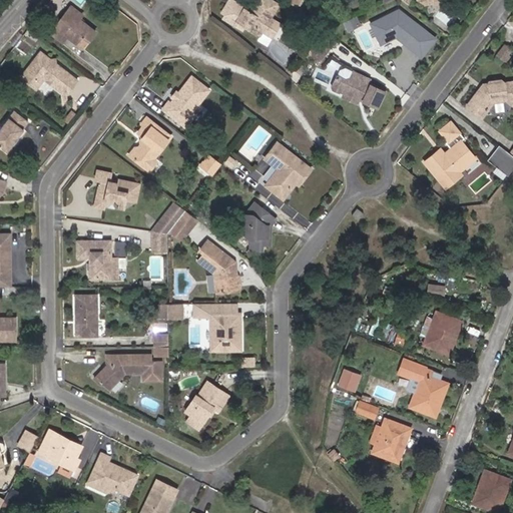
[(279,5),(271,0),(257,0),(252,8),(254,9),(252,13),(250,11),(236,2),(228,15),(231,17),(228,21),(240,28),(242,25),(249,30),(252,32),(254,28),(272,38),(280,25),(271,18),(279,5)]
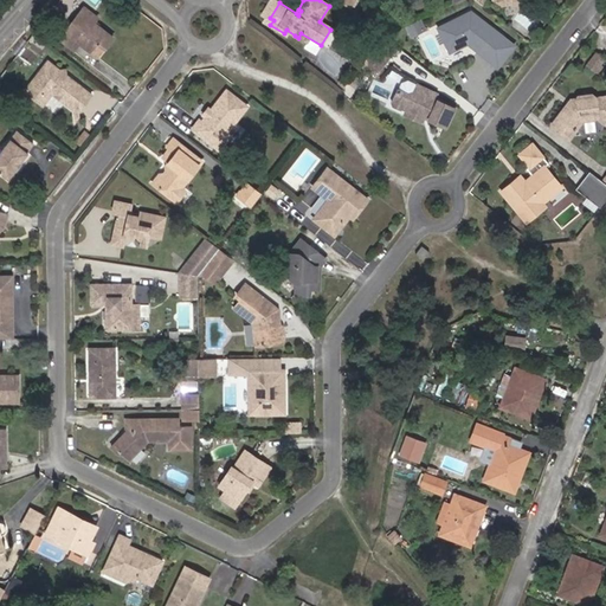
[(100,45),(104,50),(113,39),(97,27),(92,24),(94,23),(96,19),(83,10),(58,40),(72,51),(78,44),(89,52),(94,46),(100,45)]
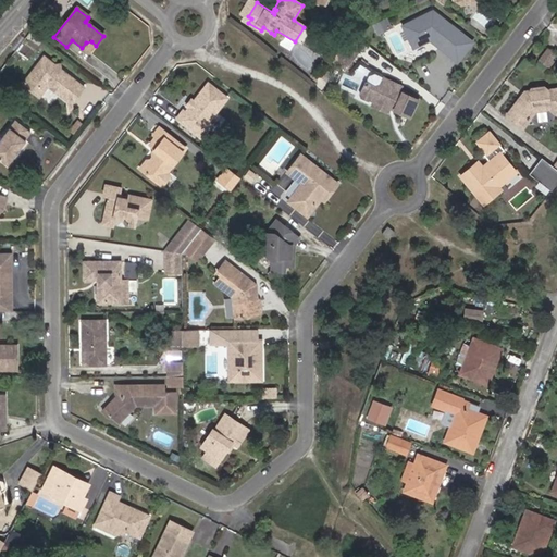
[(433,11),(403,26),(413,48),(424,42),(423,39),(428,38),(430,40),(449,56),(465,36),(433,11)]
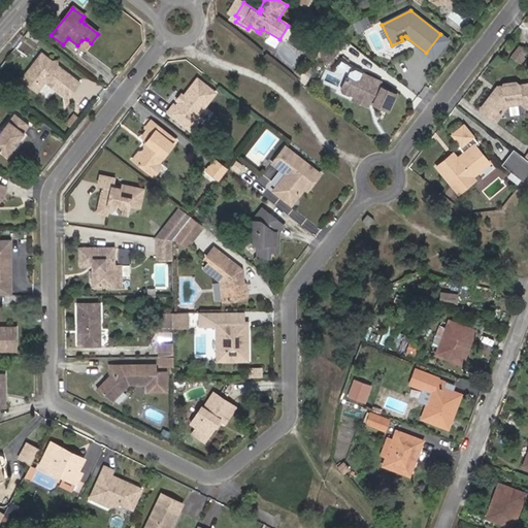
[(364,20),(354,25),(358,33),(368,29),(364,20)]
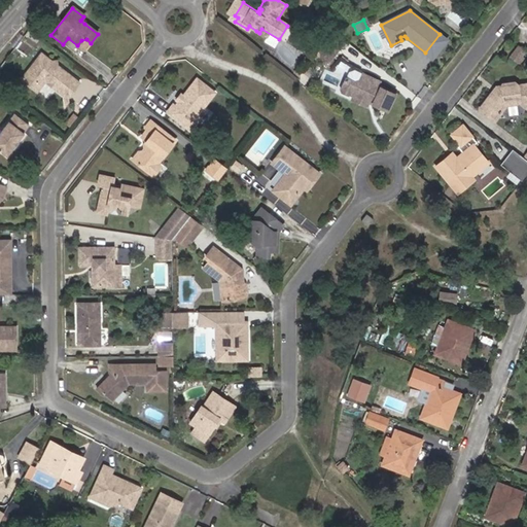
[(326,43),(335,33),(328,28),(320,38),(326,43)]
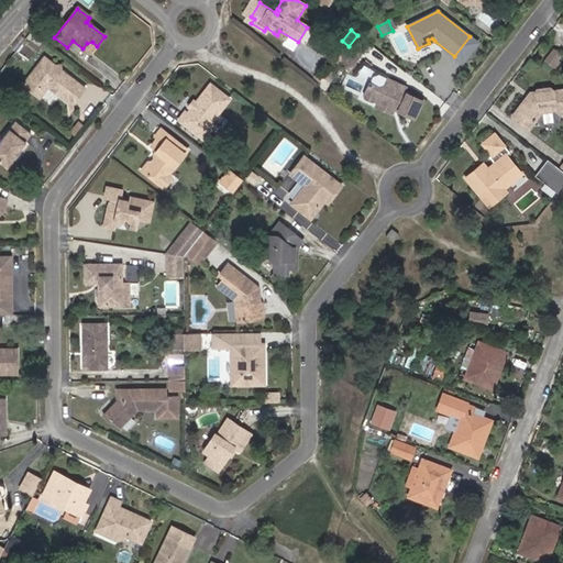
[(279,31),(277,35),(285,40),(282,44),(293,52),(298,42),(279,31)]
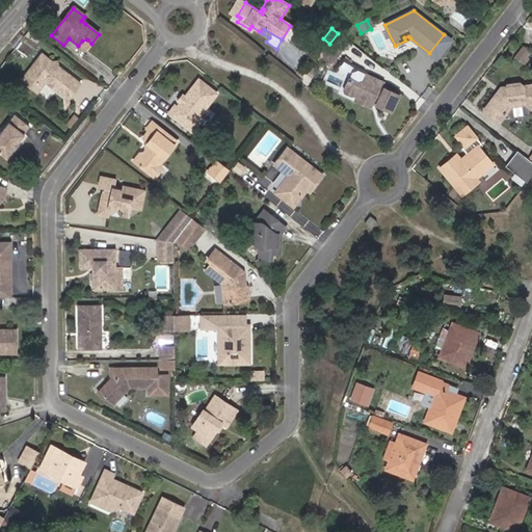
[(334,62),(349,42),(338,33),(329,44),(322,53),(334,62)]
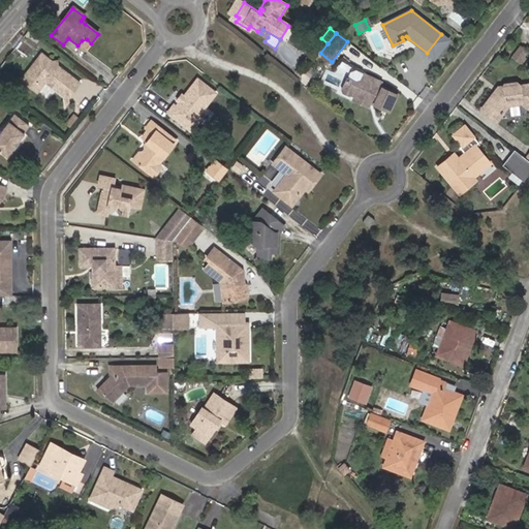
[(427,53),(435,59),(449,40),(441,34),(427,53)]
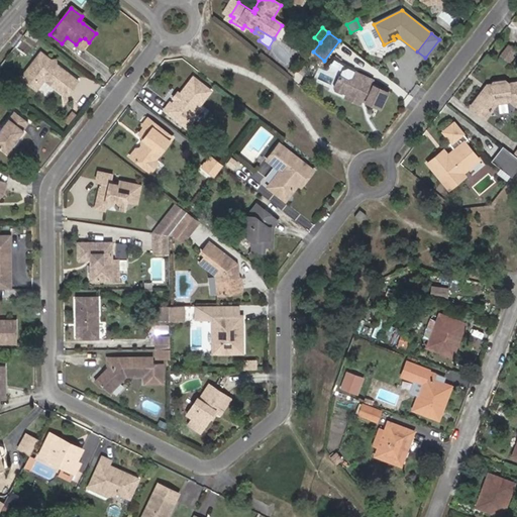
[(80,39),(76,44),(84,50),(90,43),(89,42),(85,38),(80,39)]
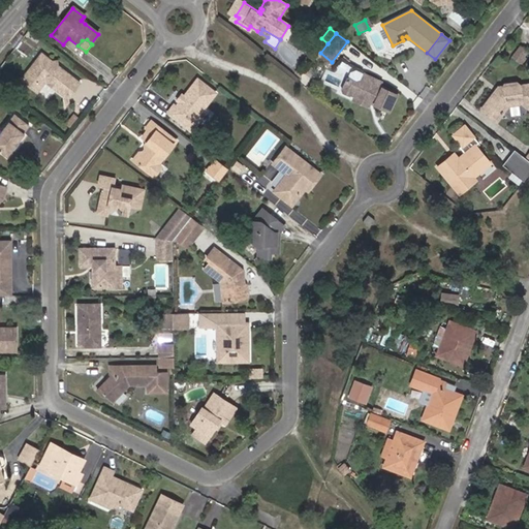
[(511,58),(521,65),(528,54),(528,51),(521,45),(511,58)]
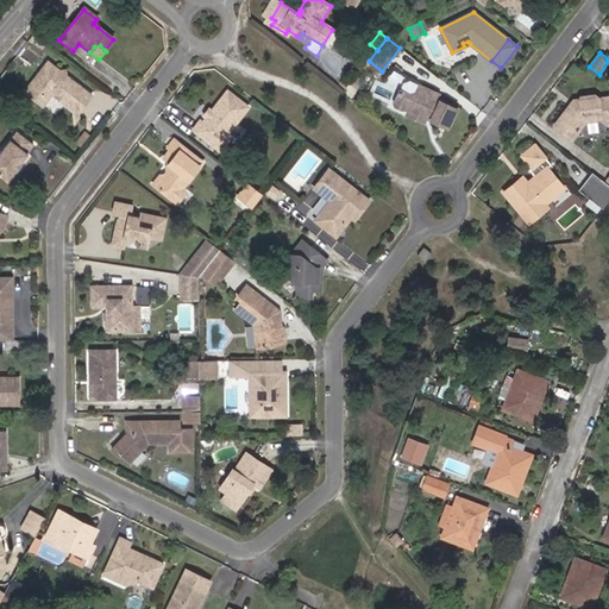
[(71,98),(66,105),(76,114),(79,115),(87,105),(74,95),(80,88),(67,79),(61,73),(49,64),(26,93),(43,107),(52,95),(66,94),(71,98)]
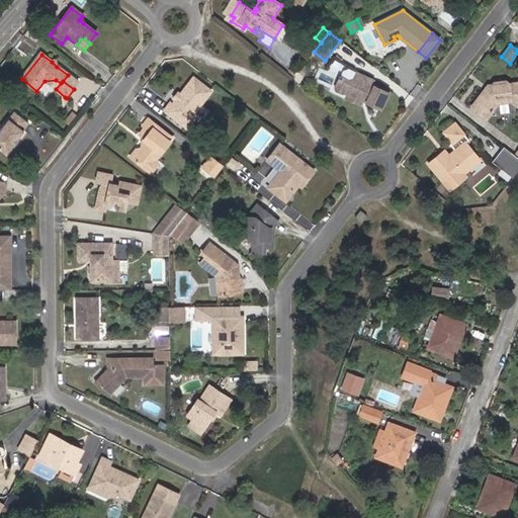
[(299,71),(294,67),(290,73),(294,76),(299,71)]
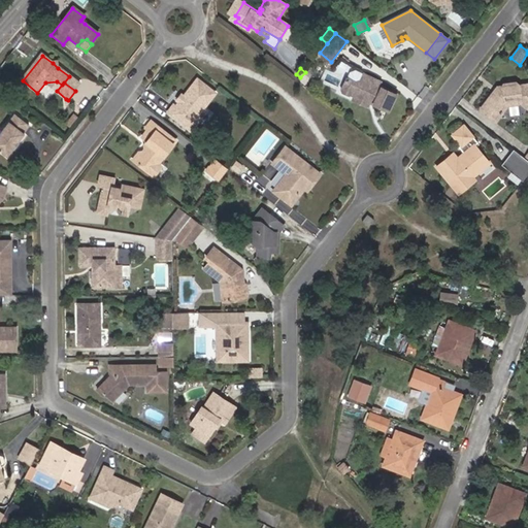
[(396,94),(378,86),(381,81),(357,69),(351,72),(342,90),(344,92),(349,95),(352,95),(355,96),(357,101),(365,105),(369,104),(372,98),(374,99),(374,104),(388,111),(396,94)]
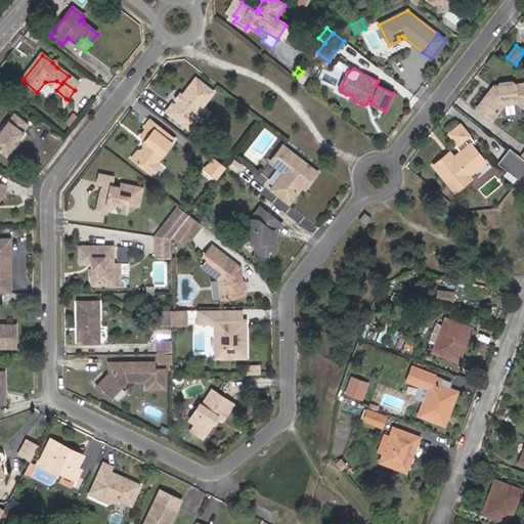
[(69,76),(63,82),(75,90),(79,84),(69,76)]
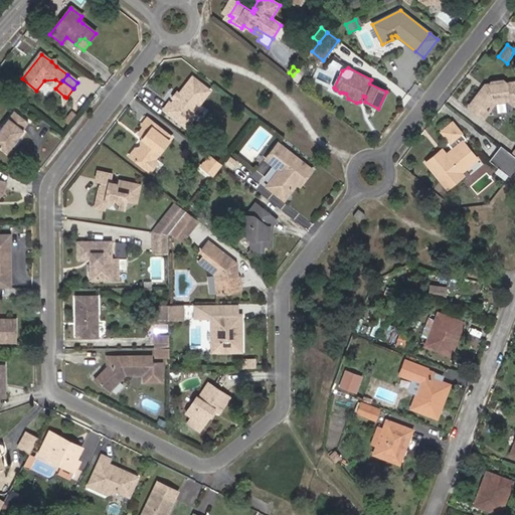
[(180,100),(177,101),(176,100),(172,106),(170,104),(164,111),(186,128),(195,116),(193,114),(210,92),(193,78),(179,96),(182,98),(180,100)]
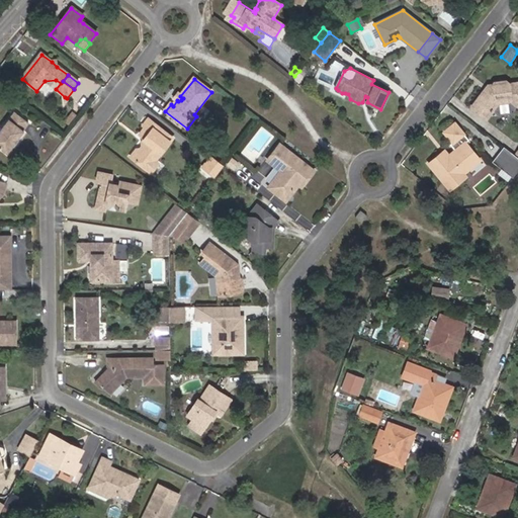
[(56,80),(45,81),(56,89),(61,83),(56,80)]
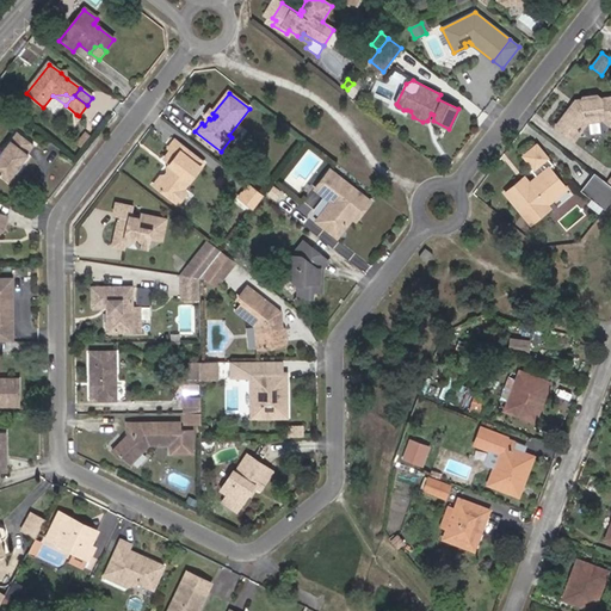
[(575,140),(584,129),(581,128),(588,119),(590,122),(602,119),(603,117),(610,123),(610,98),(603,99),(599,97),(585,98),(584,100),(578,102),(576,103),(578,104),(574,109),(573,107),(559,127),(575,140)]
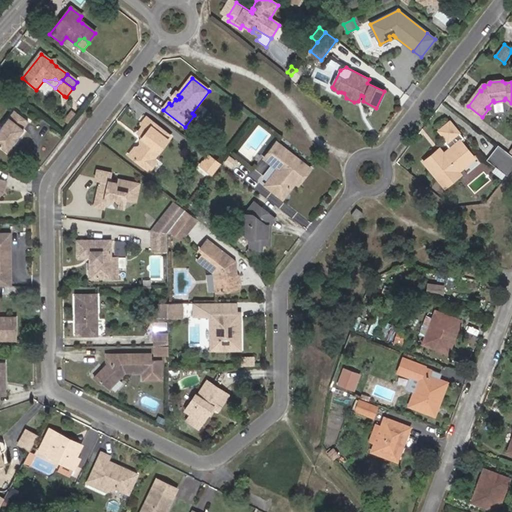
[(14,145),(12,143),(17,137),(19,139),(24,131),(23,131),(29,124),(14,113),(0,131),(0,146),(8,153),(14,145)]
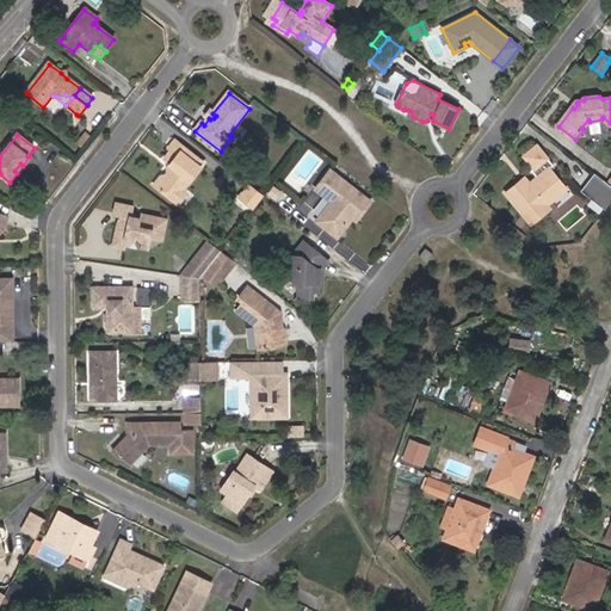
[(176,201),(184,190),(205,164),(176,141),(170,149),(172,152),(166,160),(173,165),(176,167),(172,172),(171,172),(166,178),(159,186),(159,187),(176,201)]
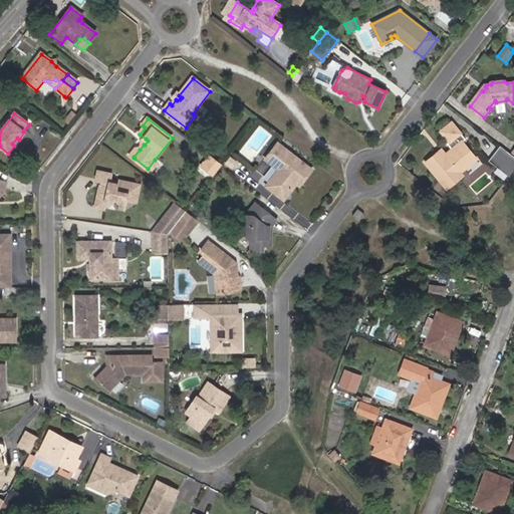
[(445,186),(460,173),(459,171),(468,164),(468,165),(476,159),(462,142),(465,139),(452,122),(448,125),(447,124),(443,129),(444,130),(441,132),(449,142),(447,144),(451,150),(446,155),(443,157),(439,152),(426,163),(434,173),(433,174),(437,178),(438,177),(445,186)]
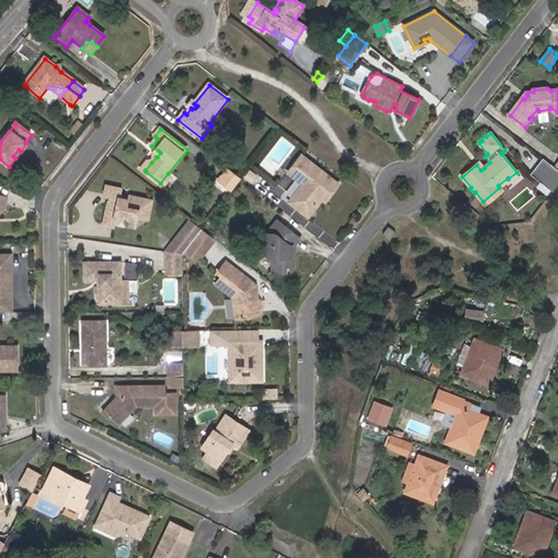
[(298,176),(295,179),(302,184),(288,202),(304,215),(311,214),(317,205),(315,203),(319,197),(322,199),(325,202),(338,184),(301,155),(290,170),(298,176)]
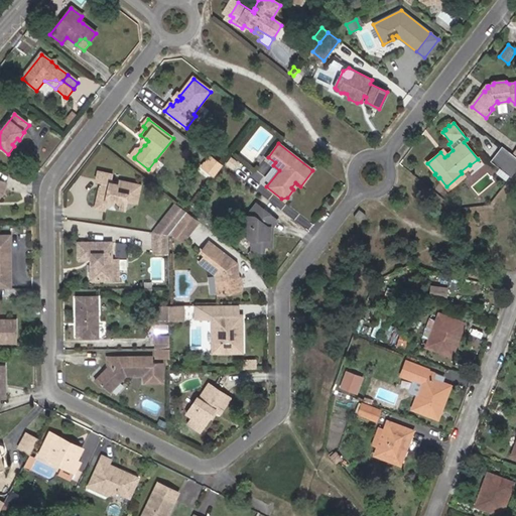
[(507,173),(515,161),(515,158),(502,147),(497,153),(507,161),(501,168),(507,173)]
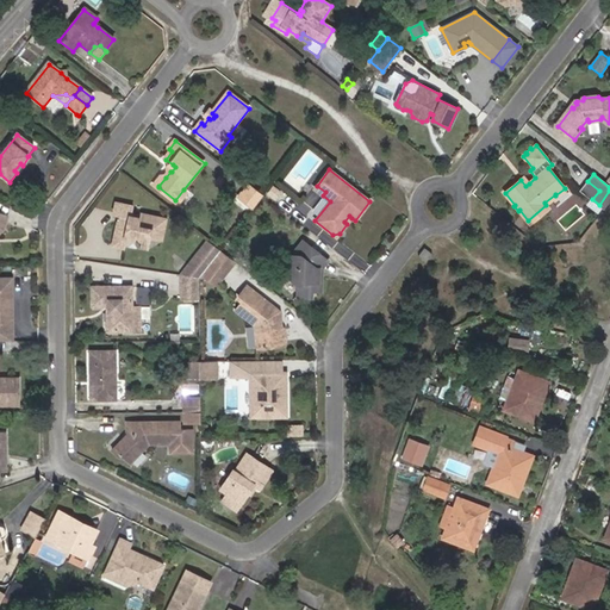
[(587,181),(580,191),(592,199),(599,191),(587,181)]
